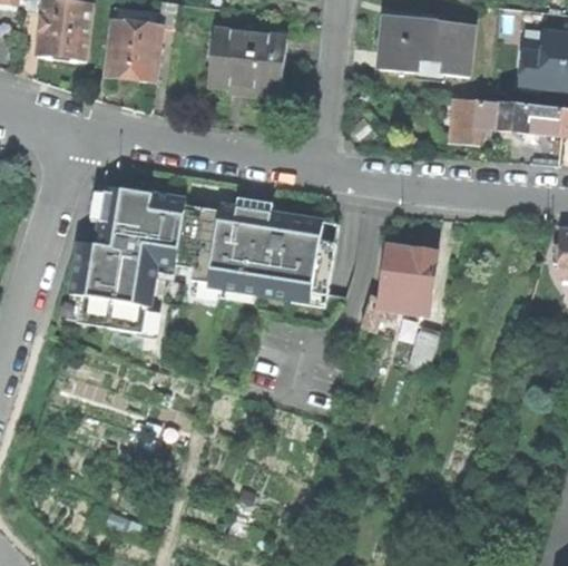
[(0,0),(0,7),(23,11),(25,0),(0,0)]
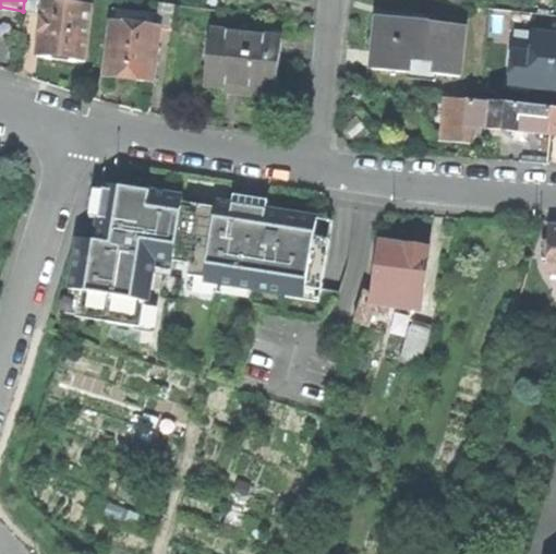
[(24,0),(23,11),(37,12),(39,0),(24,0)]
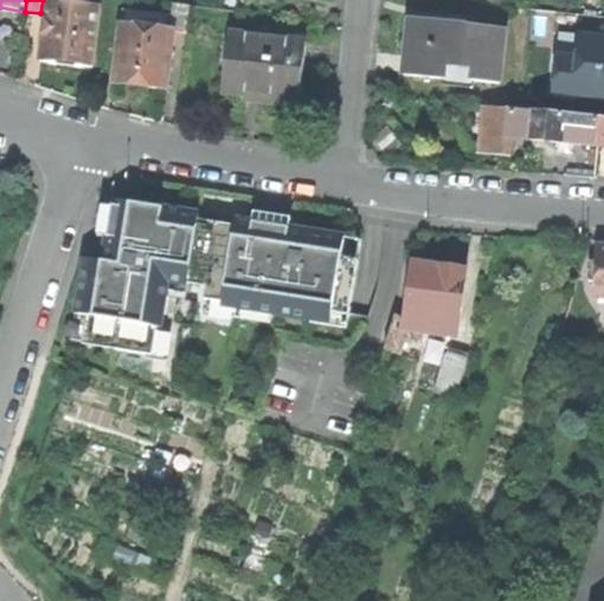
[(97,4),(71,0),(43,0),(40,13),(38,31),(40,31),(38,57),(59,59),(90,63),(97,4)]
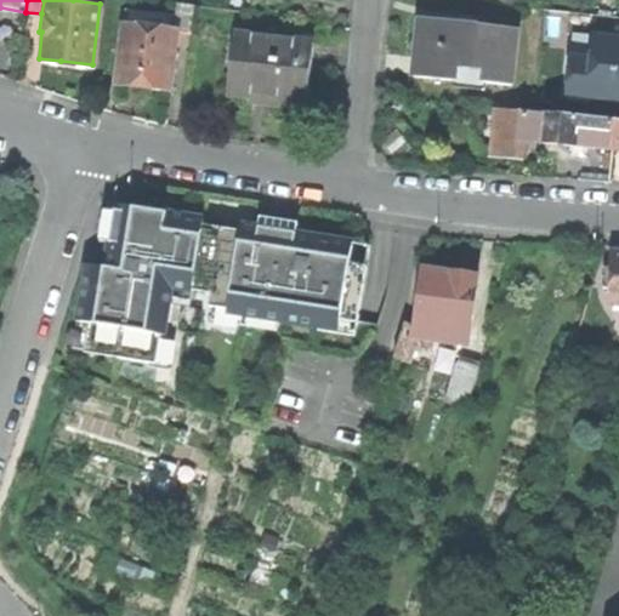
[(176,27),(175,29),(188,30),(192,1),(175,0),(174,12),(171,27),(176,27)]
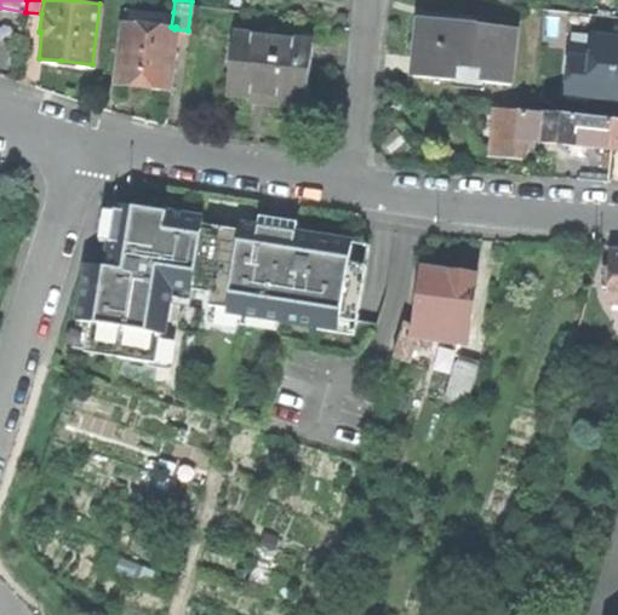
[(122,6),(121,21),(171,27),(173,12),(122,6)]
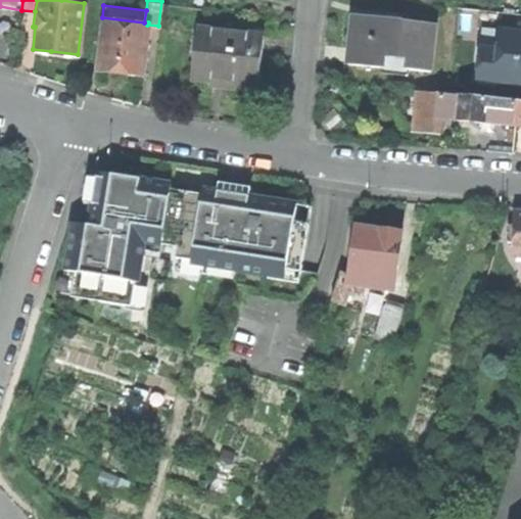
[(349,37),(346,60),(407,66),(407,65),(428,67),(432,24),(395,19),(394,22),(385,21),(385,17),(351,14),(349,37)]
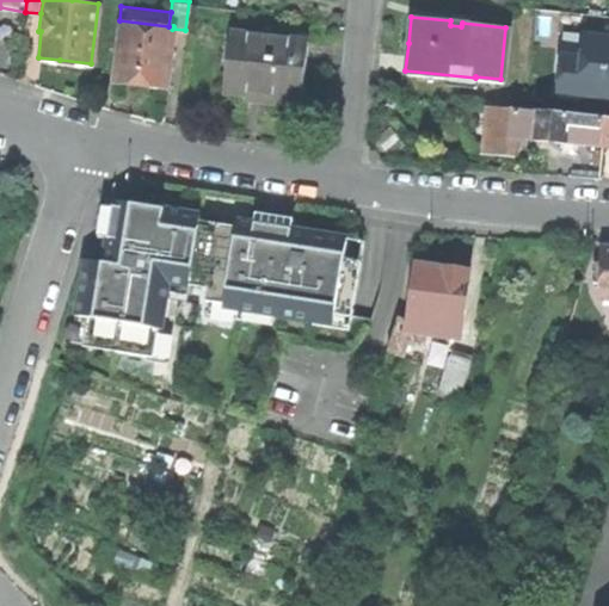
[(120,20),(112,80),(135,84),(166,87),(172,29),(173,26),(168,26),(120,20)]
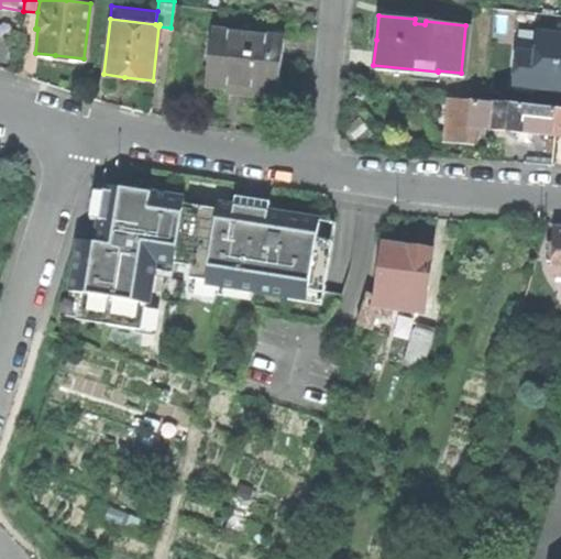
[(211,28),(205,83),(228,85),(228,81),(276,87),(282,35),(211,28)]
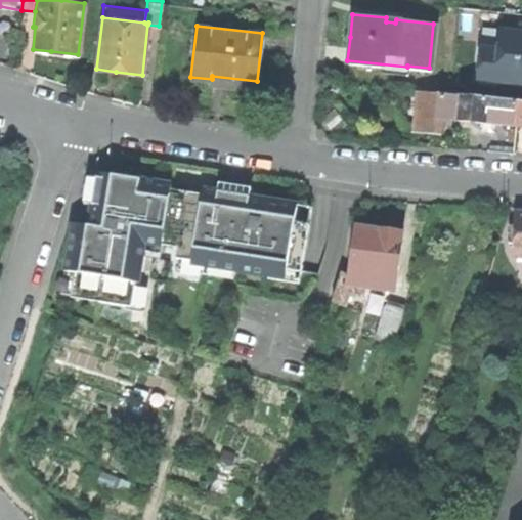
[(480,44),(476,79),(521,83),(521,28),(499,26),(497,45),(480,44)]
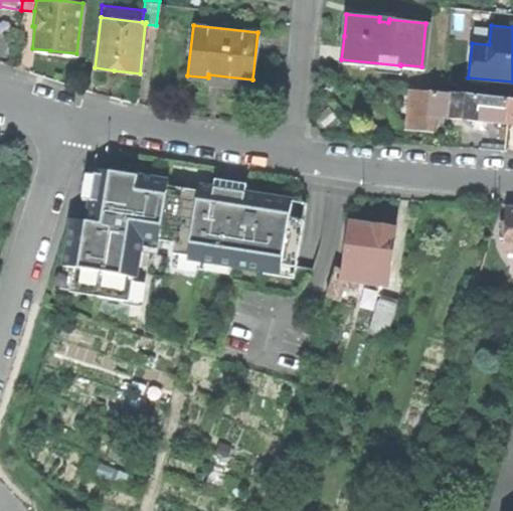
[(251,89),(252,79),(208,74),(208,77),(207,83),(228,87),(251,89)]
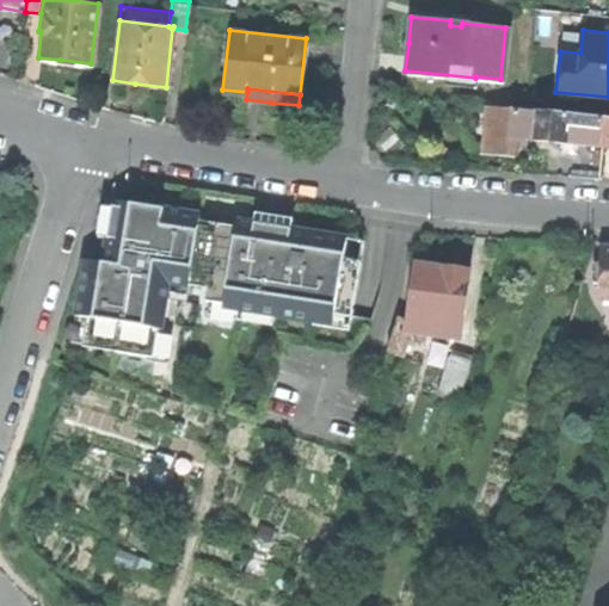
[(488,104),(484,147),(487,152),(512,154),(515,135),(509,135),(511,106),(488,104)]
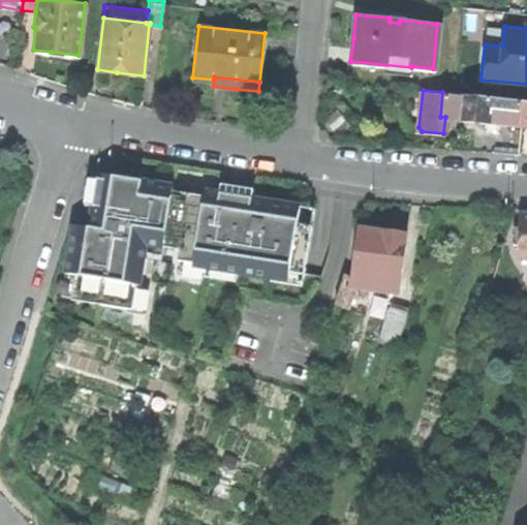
[(462,119),(465,94),(455,93),(442,92),(440,117),(445,117),(462,119)]
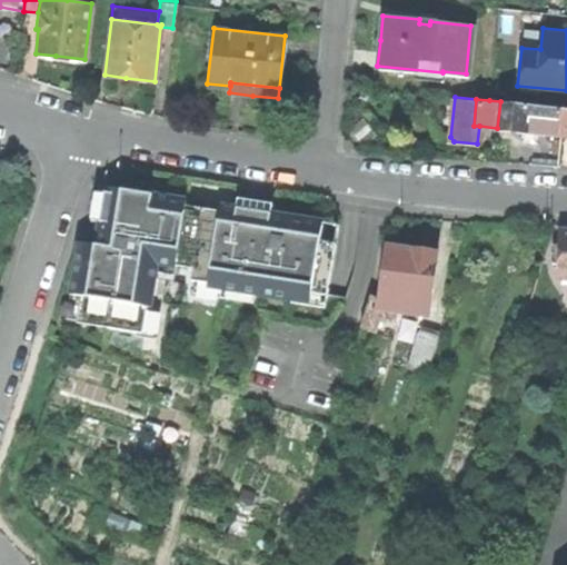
[(500,101),(497,128),(519,130),(558,134),(560,108),(500,101)]
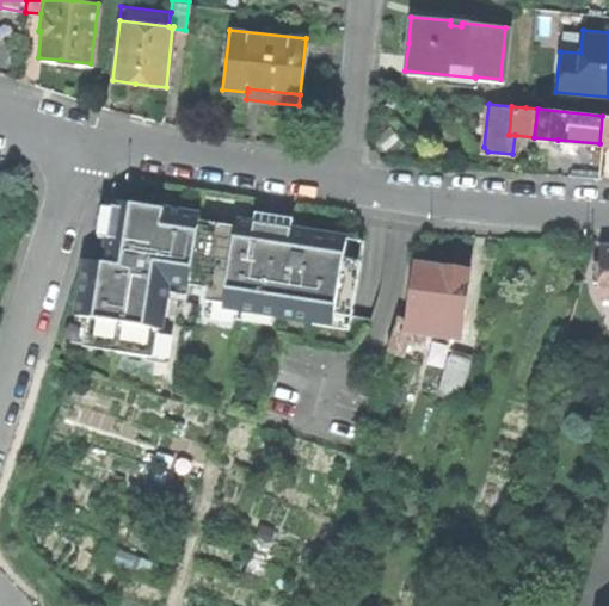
[(374,135),(388,153),(403,141),(388,123),(374,135)]
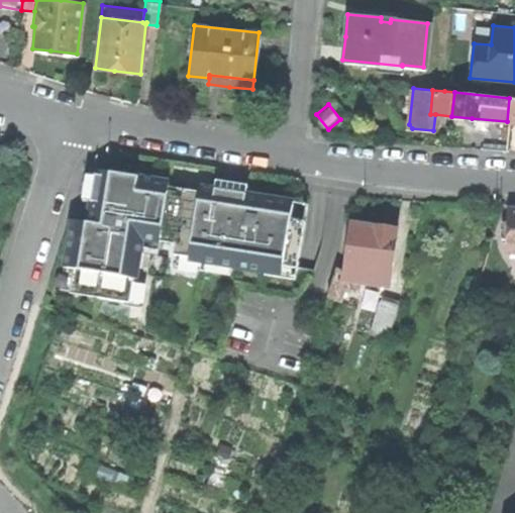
[(66,265),(66,266),(73,267),(70,286),(72,287),(97,291),(97,295),(128,300),(139,233),(175,239),(173,251),(265,267),(266,262),(296,266),(303,219),(289,217),(292,202),(259,197),(258,200),(244,197),(244,195),(213,190),(198,187),(198,190),(167,185),(168,182),(136,178),(137,175),(97,169),(92,200),(89,221),(73,218),(66,265)]
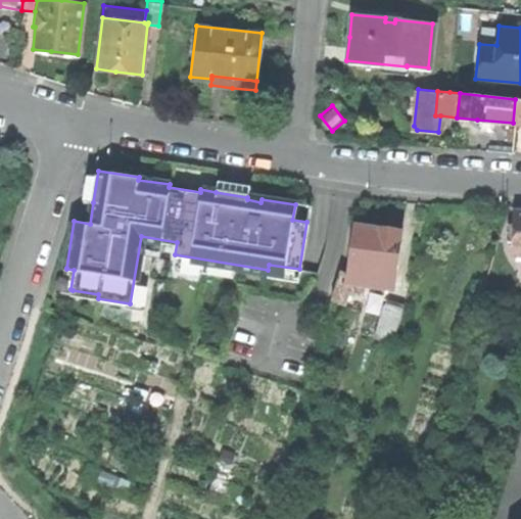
[(218,181),(216,192),(247,197),(249,186),(218,181)]
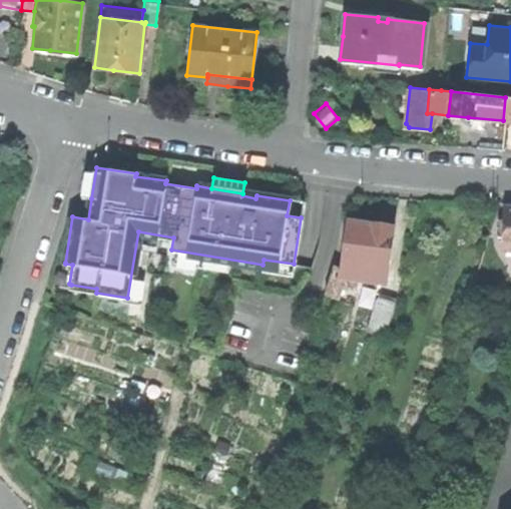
[(502,234),(502,248),(510,247),(510,205),(503,205),(502,218),(497,218),(496,234),(502,234)]
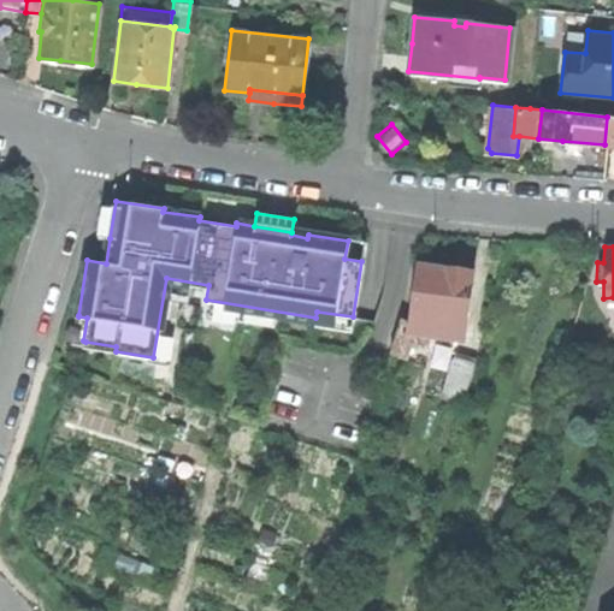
[(418,265),(409,320),(413,321),(411,330),(460,338),(471,271),(443,267),(443,268),(438,268),(418,265)]
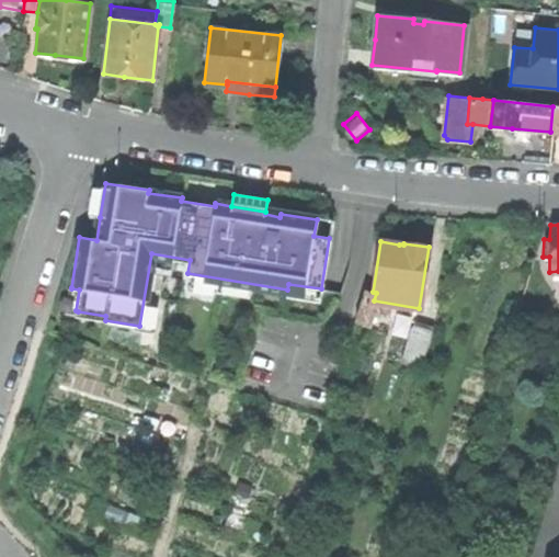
[(78,311),(76,310),(79,290),(71,288),(71,287),(68,287),(64,311),(78,314),(78,311)]
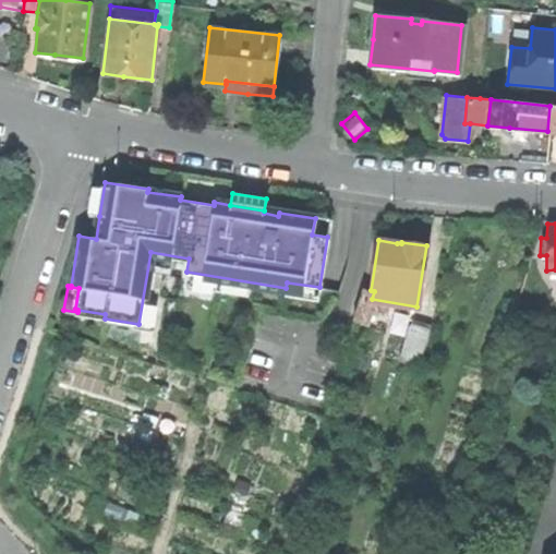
[(361,288),(352,320),(364,323),(372,299),(374,291),(371,290),(361,288)]
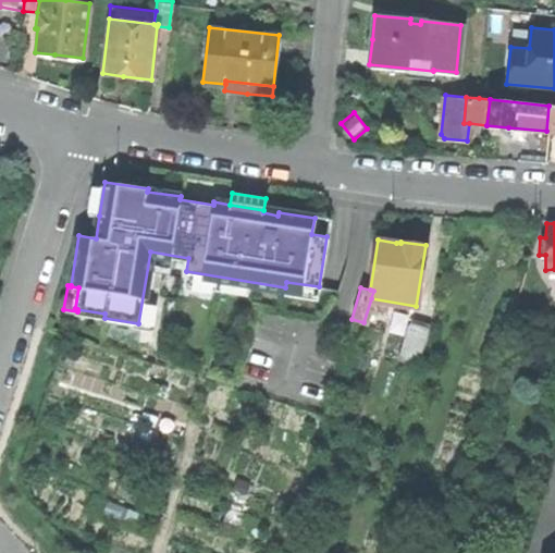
[(410,317),(399,353),(418,358),(429,322),(410,317)]
